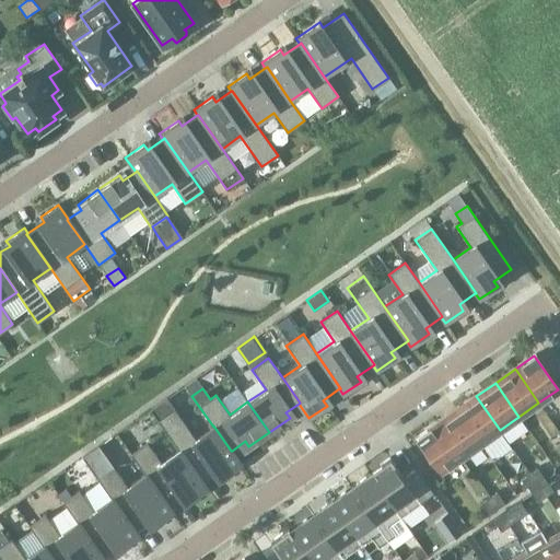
[(476,396),(456,410),(480,444),(500,430),(476,396)]
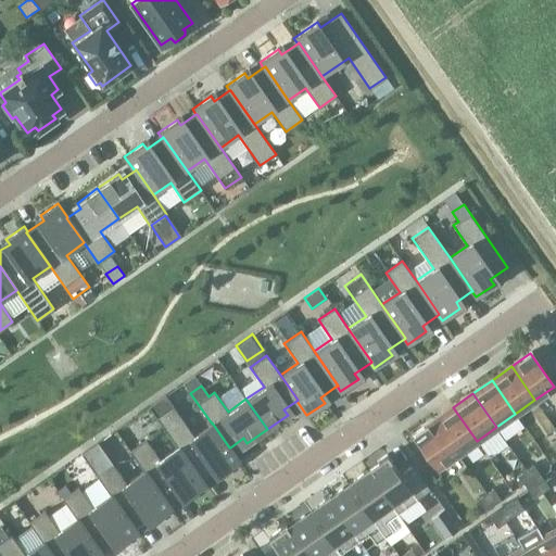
[(165,394),(149,406),(177,446),(201,481),(202,480),(218,468),(223,474),(240,462),(230,447),(229,447),(212,424),(193,436),(165,394)]
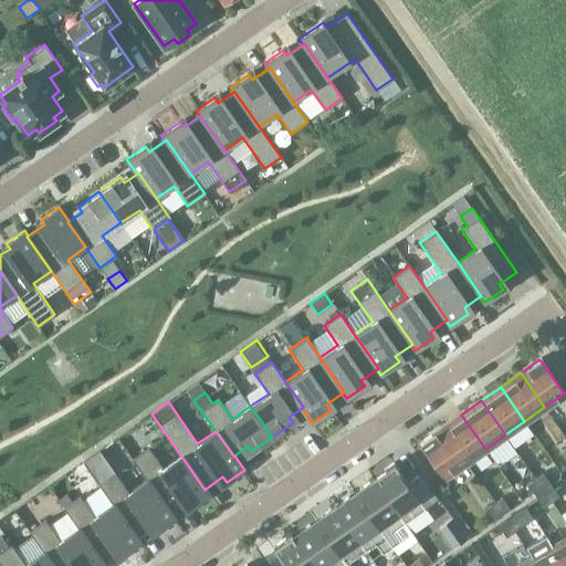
[(485,449),(461,415),(441,429),(465,463),(485,449)]
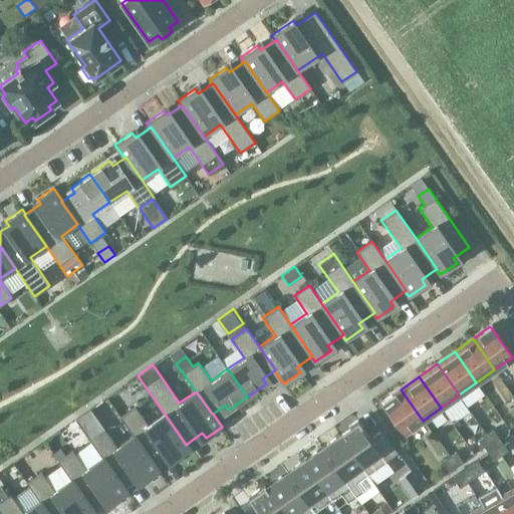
[(423,421),(401,390),(382,402),(405,433),(423,421)]
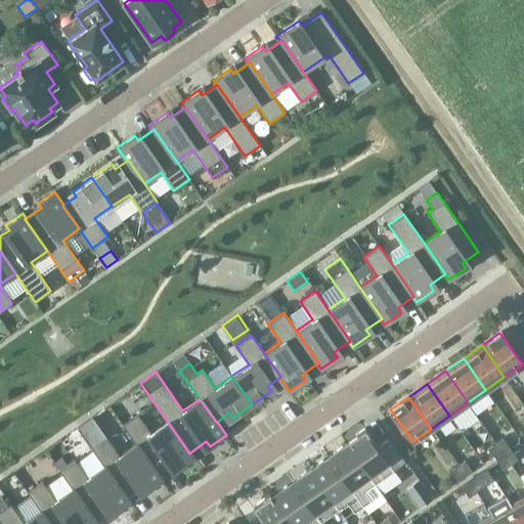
[(138,413),(122,425),(135,443),(158,475),(159,474),(174,464),(178,469),(194,457),(190,452),(189,453),(167,421),(150,433),(138,413)]
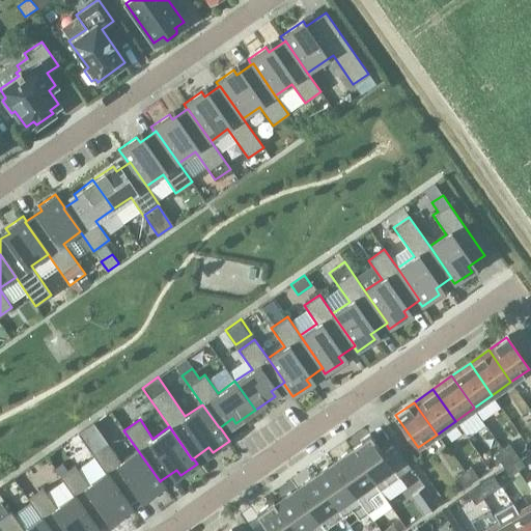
[(93,422),(78,432),(105,472),(128,504),(129,503),(144,493),(147,498),(165,485),(161,480),(160,481),(137,449),(120,460),(93,422)]
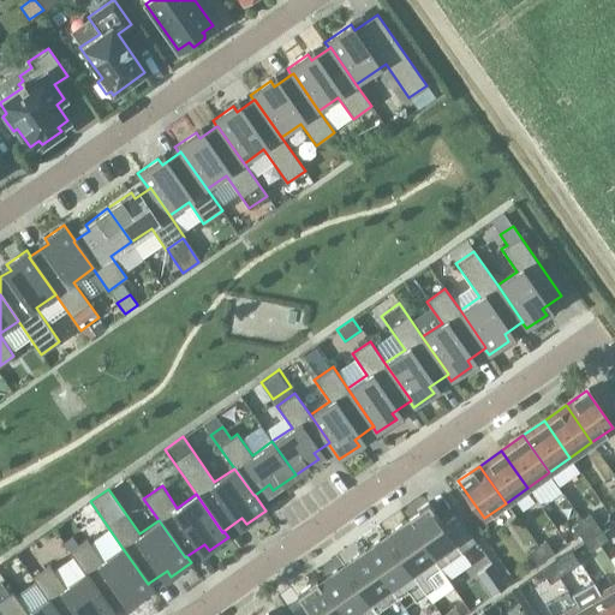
[(410,518),(406,520),(439,567),(476,542),(457,515),(442,525),(440,521),(441,520),(428,502),(407,515),(410,518)]
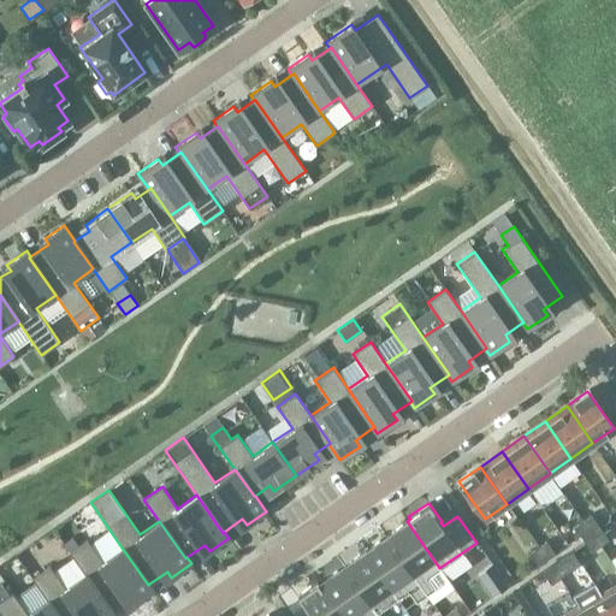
[(591,514),(582,520),(591,533),(599,527),(597,525),(591,514)]
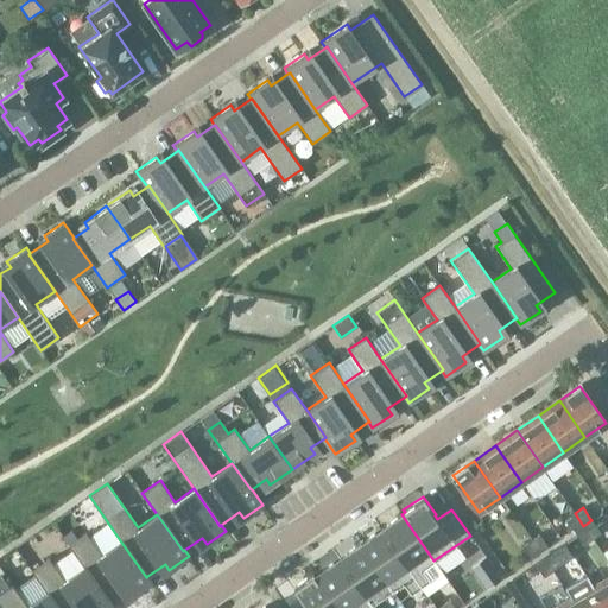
[(575,513),(565,519),(572,529),(575,532),(583,526),(575,513)]
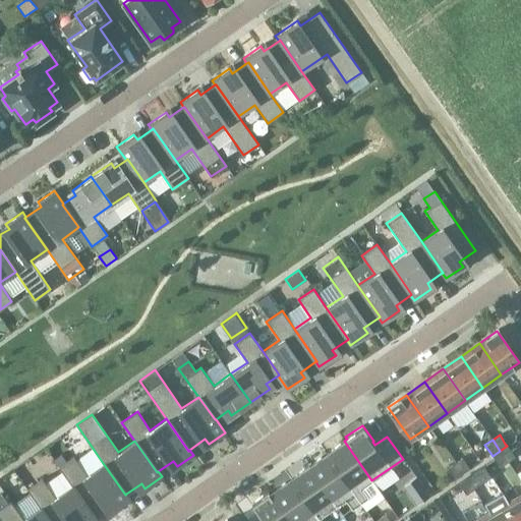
[(326,453),(360,503),(367,498),(361,487),(371,480),(344,441),(326,453)]
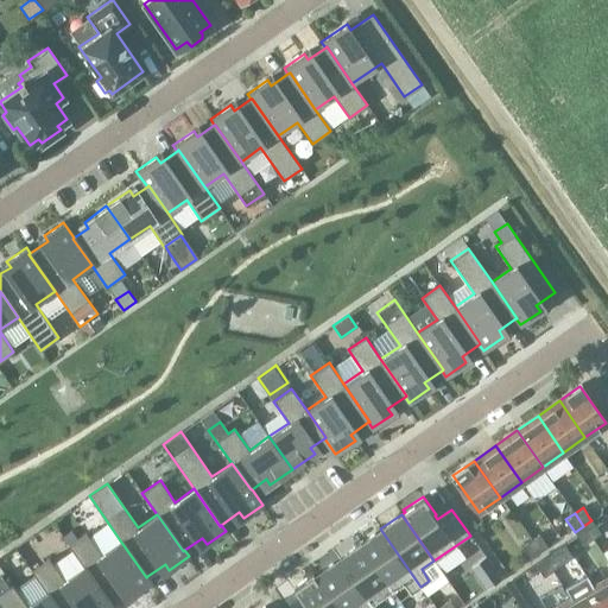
[(591,520),(583,526),(591,538),(600,532),(594,523),(591,520)]
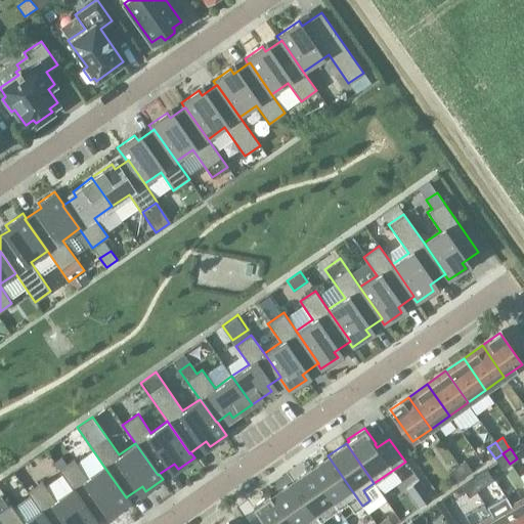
[(503,453),(495,459),(503,469),(510,464),(503,453)]
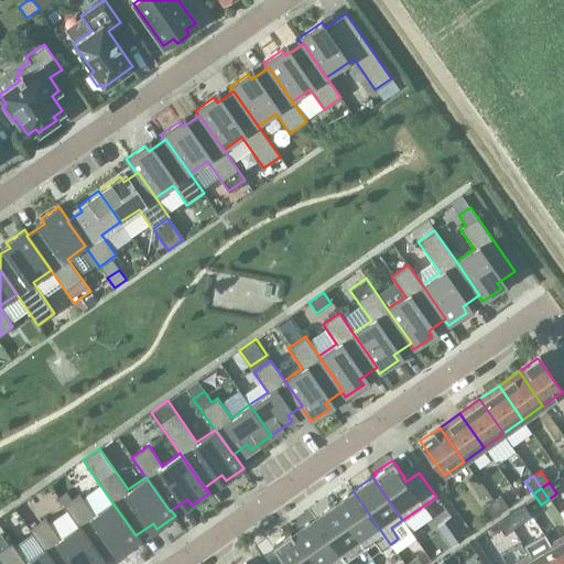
[(333,505),(364,548),(373,541),(381,551),(390,544),(353,490),(333,505)]
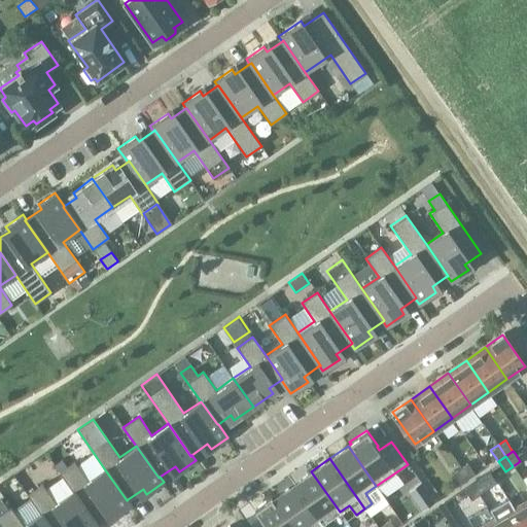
[(54,464),(59,472),(67,466),(62,459),(54,464)]
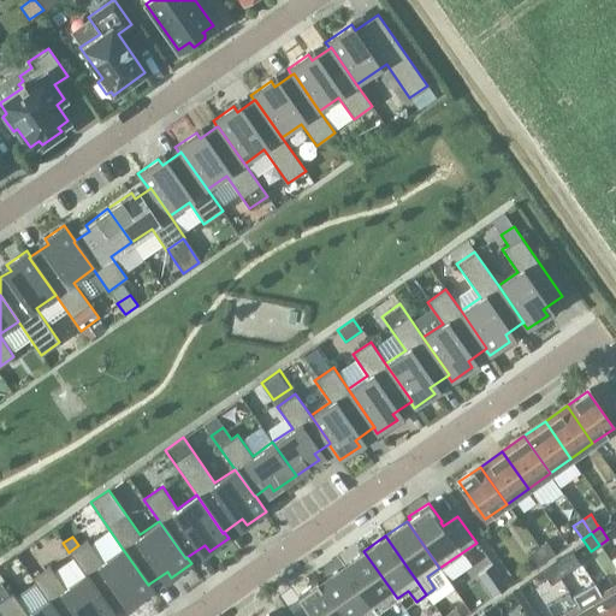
[(78,545),(69,552),(84,574),(111,611),(112,610),(130,597),(134,603),(153,590),(149,584),(148,585),(122,548),(102,561),(87,539),(78,545)]
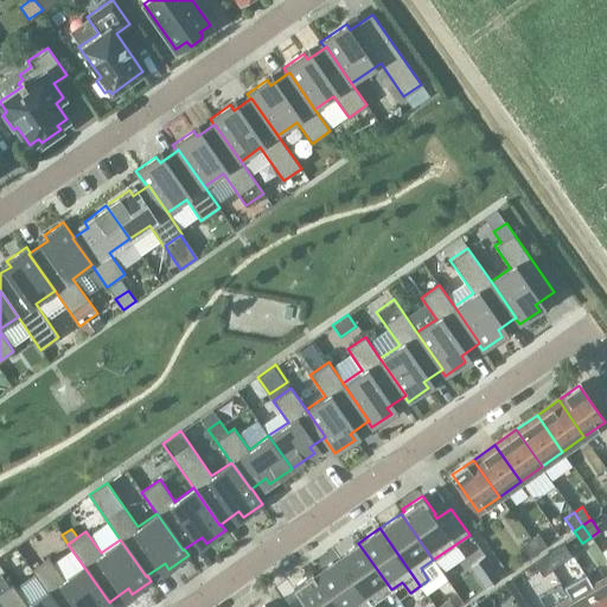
[(537,532),(529,538),(538,551),(547,545),(537,532)]
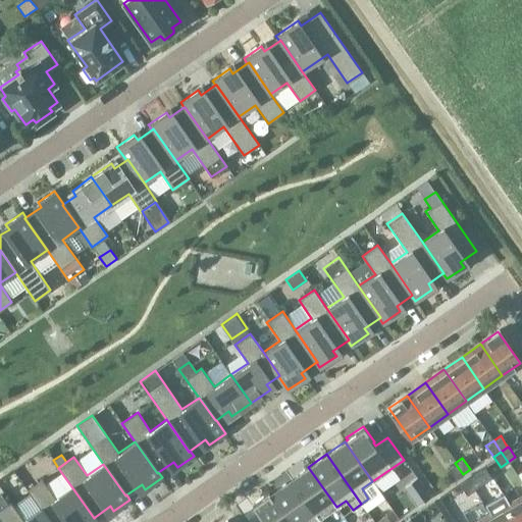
[(455,463),(448,468),(456,479),(463,474),(455,463)]
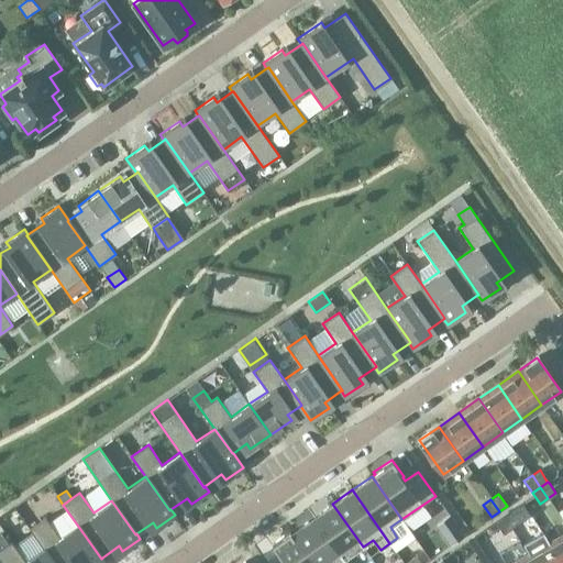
[(522,503),(503,517),(510,528),(530,515),(522,503)]
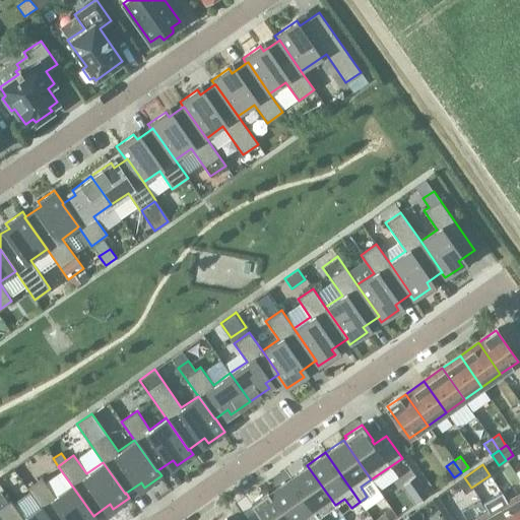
[(307,465),(289,477),(318,519),(319,519),(318,517),(335,505),(307,465)]
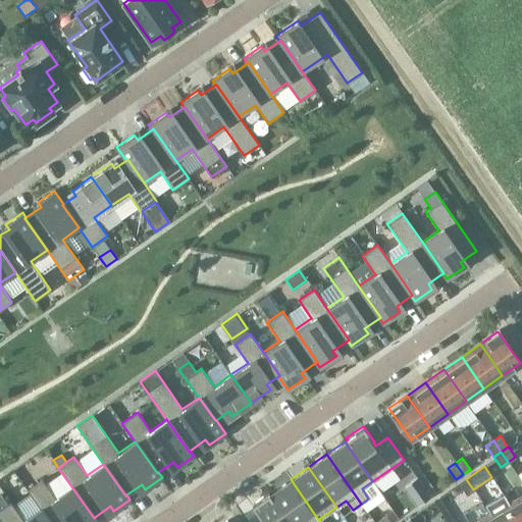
[(20,480),(28,489),(38,481),(32,473),(20,480)]
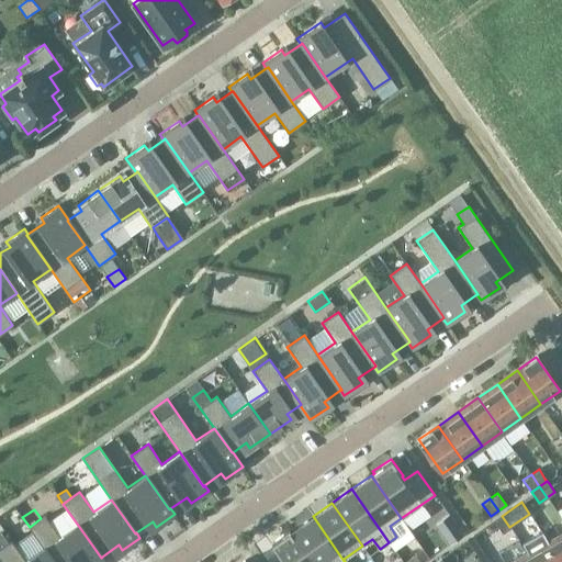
[(435,523),(450,543),(463,535),(448,513),(435,523)]
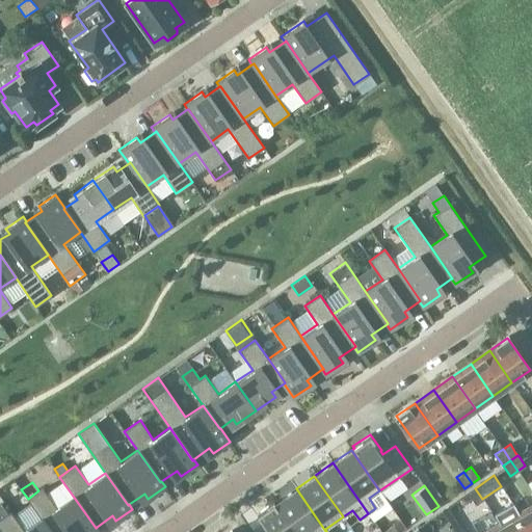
[(43,488),(28,499),(41,517),(51,531),(100,531),(97,527),(96,528),(73,496),(56,507),(43,488)]
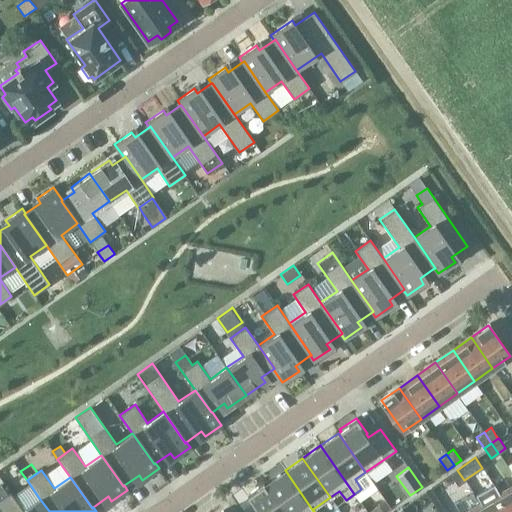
[(267,483),(287,511),(313,511),(285,470),(267,483)]
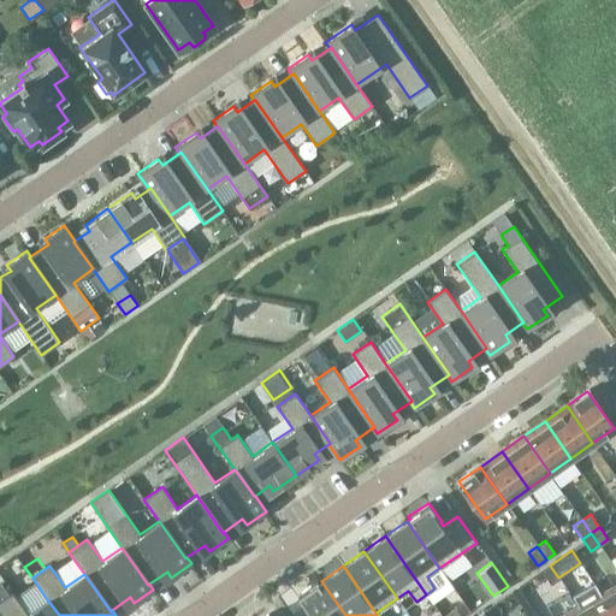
[(550,566),(542,572),(550,584),(558,578),(550,566)]
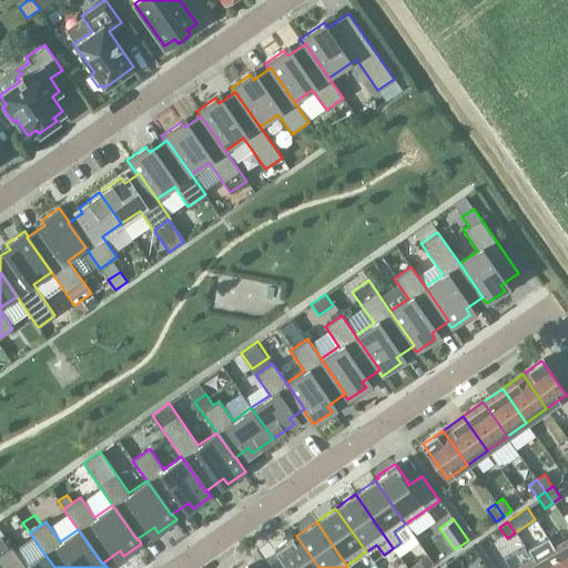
[(318,567),(296,536),(293,538),(292,536),(274,549),(285,566),(286,565),(288,567),(318,567)]
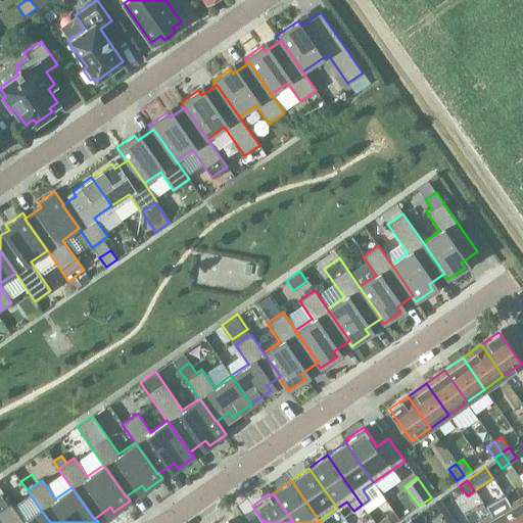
[(485,506),(491,516),(494,522),(520,522),(511,505),(505,494),(485,506)]
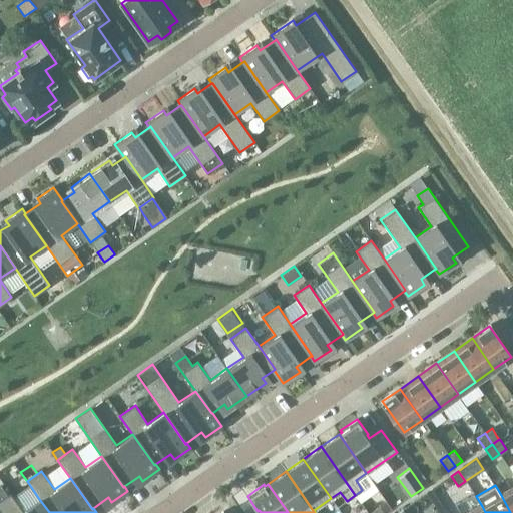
[(512,512),(512,488),(501,495),(510,512),(512,512)]
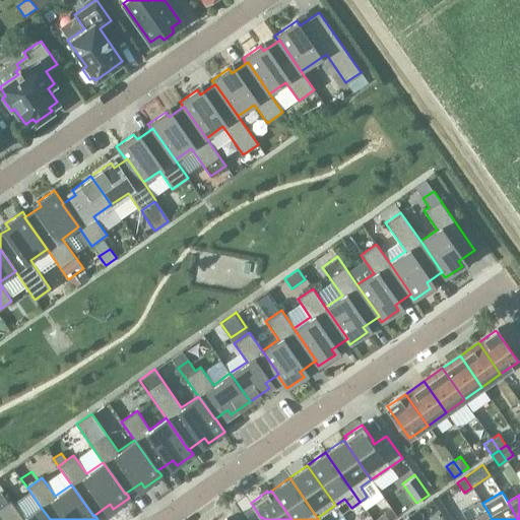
[(7,501),(0,506),(0,517),(2,519),(50,519),(40,506),(23,518),(10,500),(7,501)]
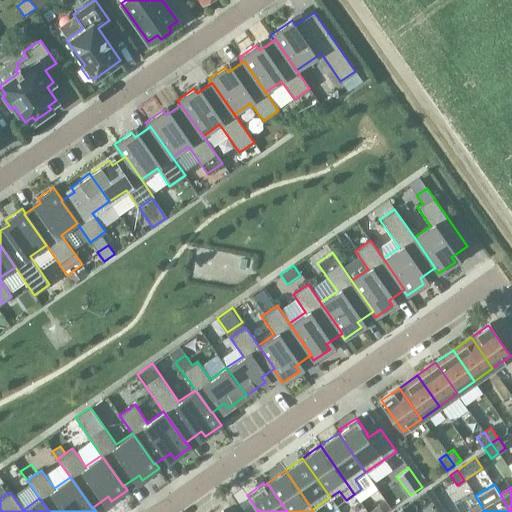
[(369,506),(373,511),(385,511),(389,509),(381,498),(369,506)]
